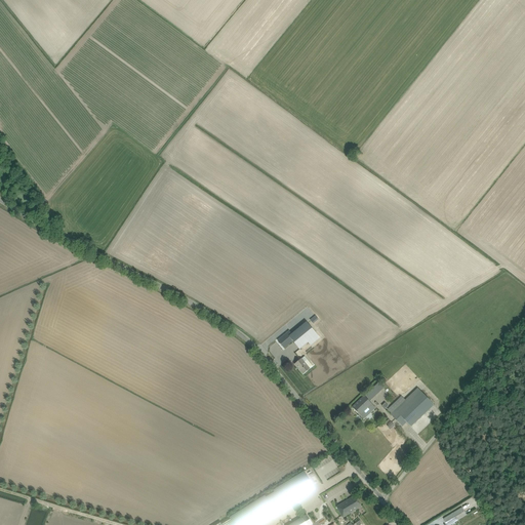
[(292,334),(289,336),(293,340),(299,350),(304,346),(309,342),(311,346),(320,338),(307,322),(303,325),(296,330),(292,334)]
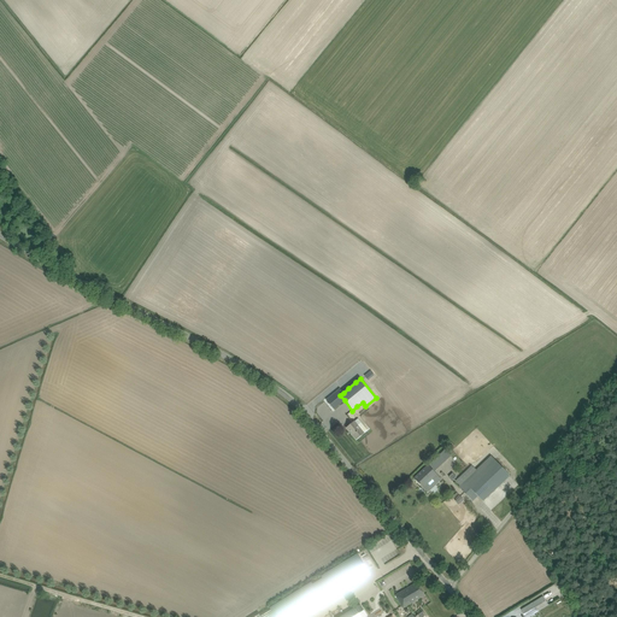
[(331,397),(330,398),(331,399),(334,403),(331,404),(330,405),(334,409),(342,401),(345,400),(340,395),(344,393),(341,392),(340,389),(331,397)]
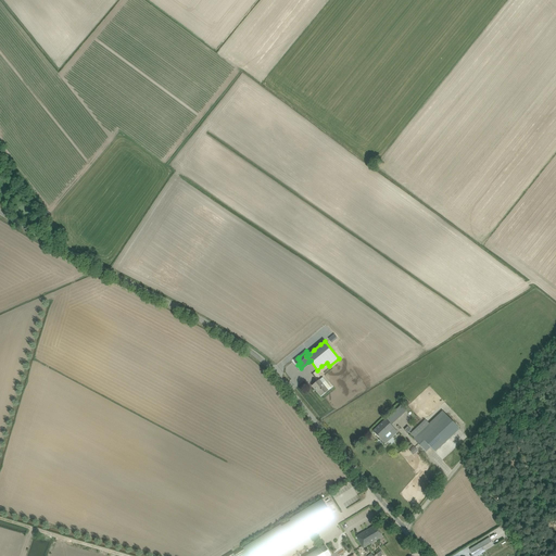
[(319,380),(313,386),(321,396),(328,391),(323,383),(326,381),(323,378),(319,380)]
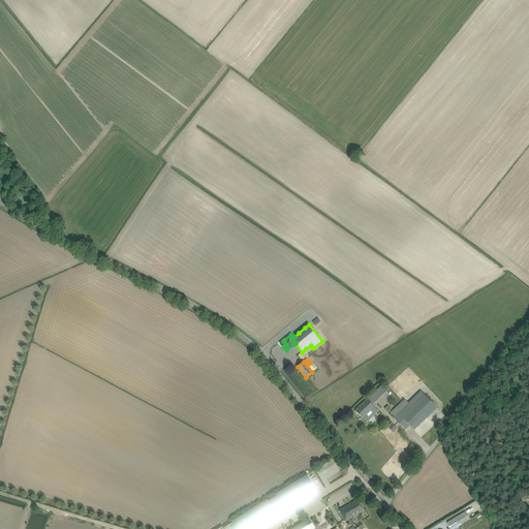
[(367,423),(370,418),(378,411),(372,405),(386,391),(381,385),(367,399),(359,407),(355,410),(367,423)]
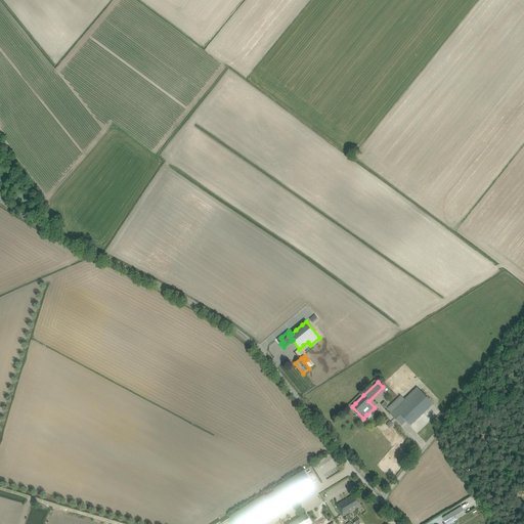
[(433,404),(418,388),(404,400),(401,396),(391,405),(394,409),(390,413),(401,426),(405,422),(410,426),(433,404)]
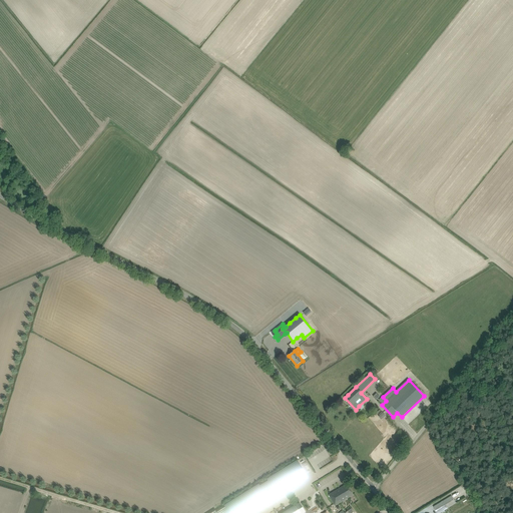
[(224,506),(212,512),(250,512),(308,478),(298,461),(268,479),(260,484),(224,506)]
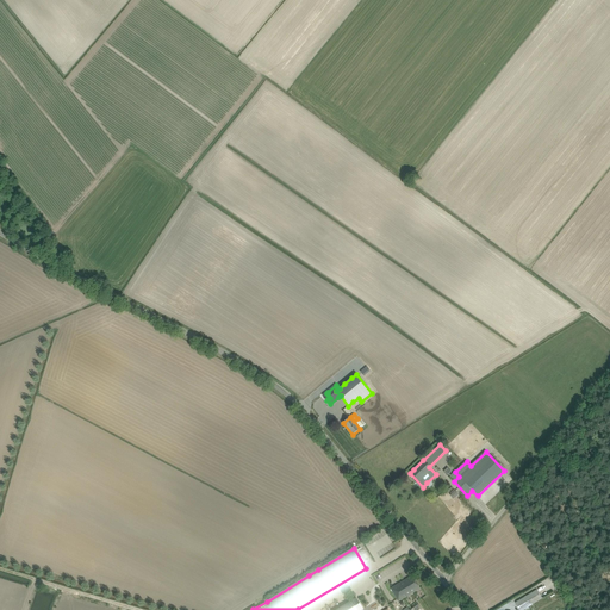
[(408,579),(391,589),(398,601),(421,589),(412,576),(408,579)]
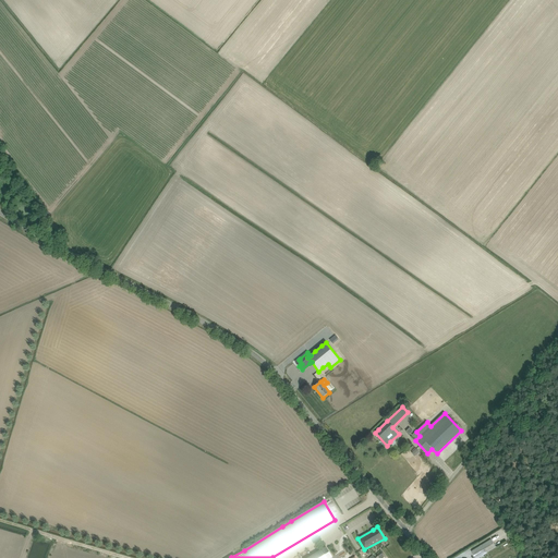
[(475,557),(477,557),(496,547),(492,540),(472,552),(475,557)]
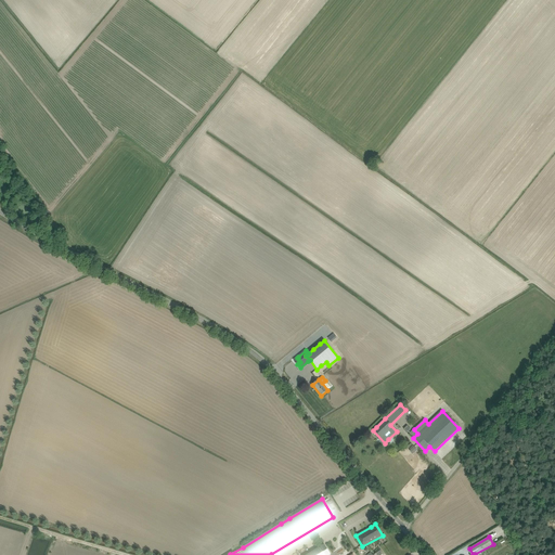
[(315,550),(306,554),(330,554),(324,544),(315,550)]
